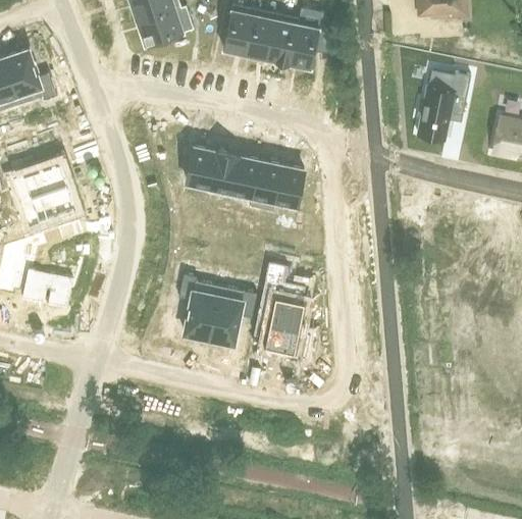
[(178,0),(136,0),(131,2),(138,22),(187,6),(186,5),(181,7),(178,0)]
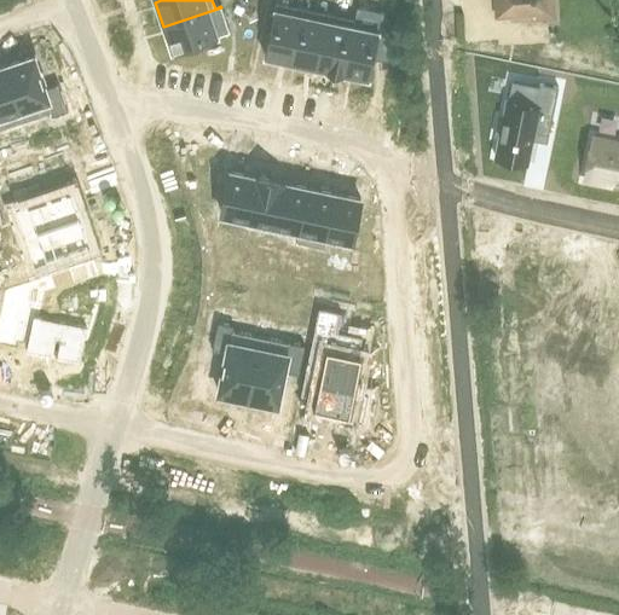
[(492,0),(492,15),(524,15),(524,22),(542,22),(541,0),(492,0)]
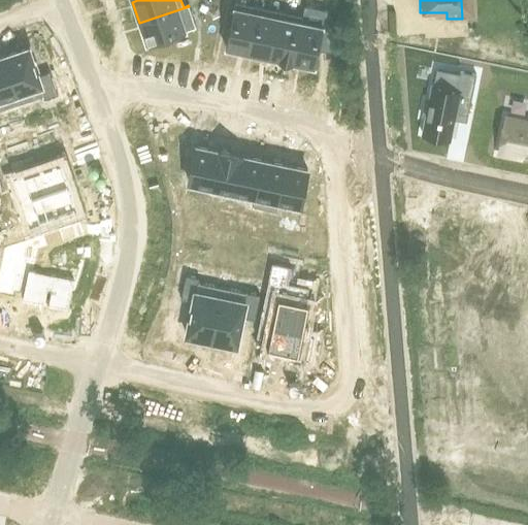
[(235,3),(226,50),(249,54),(258,8),(235,3)]
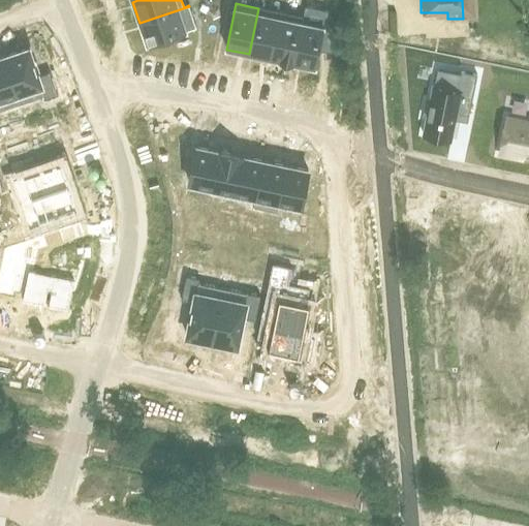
[(189,6),(139,23),(147,45),(196,29),(189,6)]
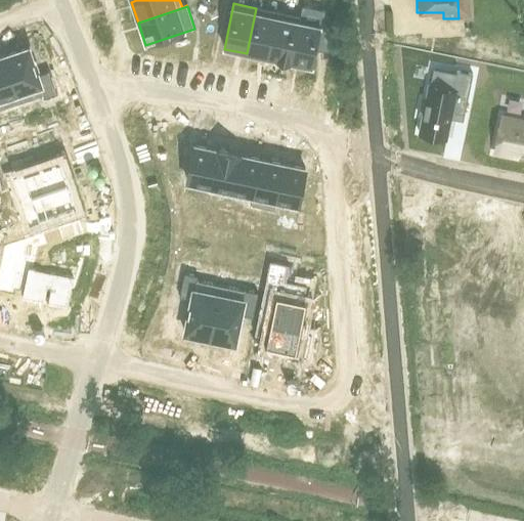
[(256,8),(247,53),(268,58),(277,12),(256,8)]
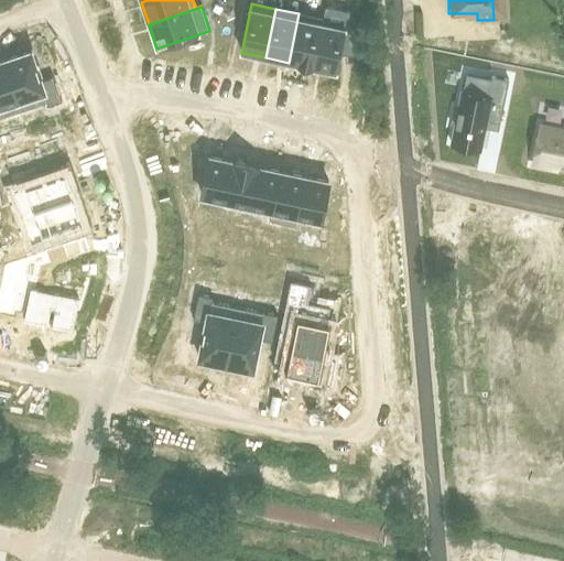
[(322,19),(312,67),(336,73),(340,52),(354,55),(350,14),(325,9),(323,19),(322,19)]
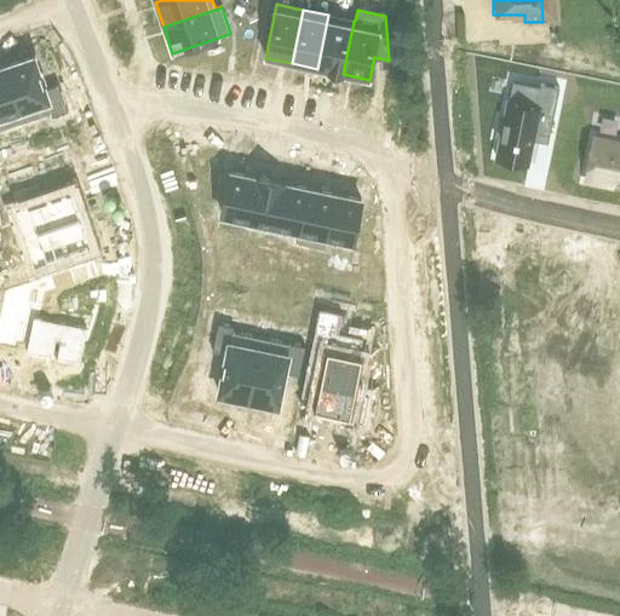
[(328,15),(317,69),(343,74),(354,21),(328,15)]
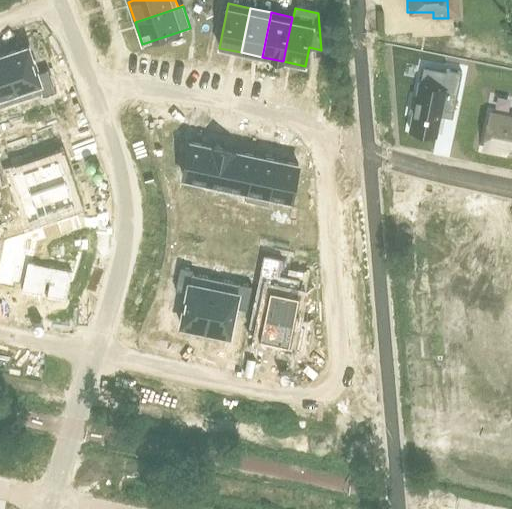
[(208,43),(196,40),(192,57),(204,60),(208,43)]
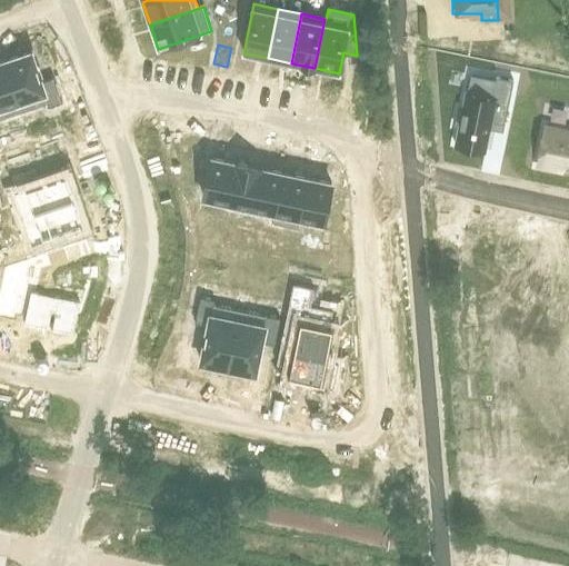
[(31,53),(6,61),(23,112),(47,105),(48,108),(62,103),(53,78),(41,82),(40,79),(37,69),(31,53)]
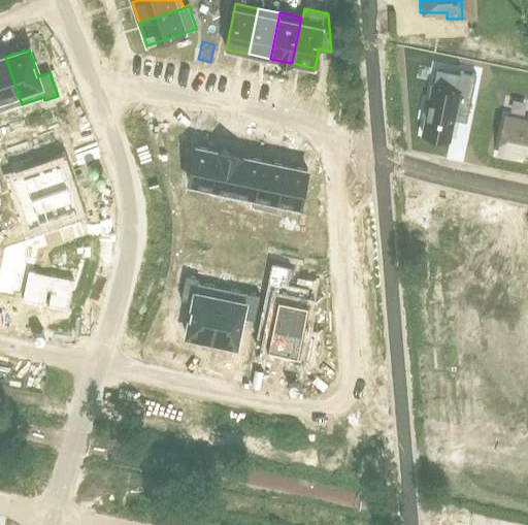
[(5,57),(0,59),(0,110),(22,104),(5,57)]
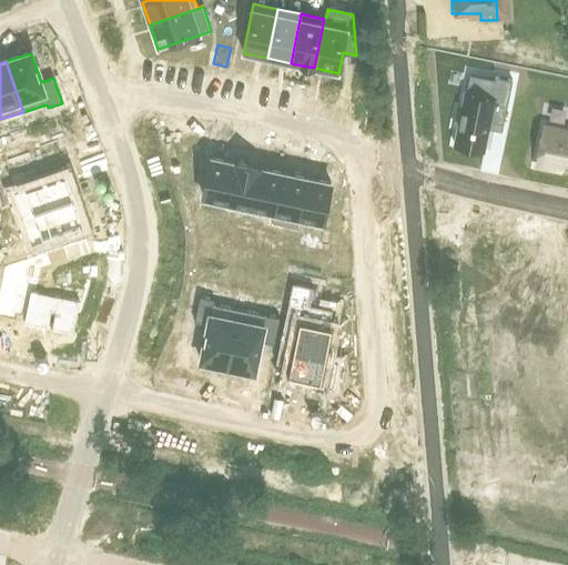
[(485,149),(489,123),(503,125),(511,82),(494,78),(490,99),(464,93),(460,113),(456,112),(454,124),(457,125),(454,142),(485,149)]
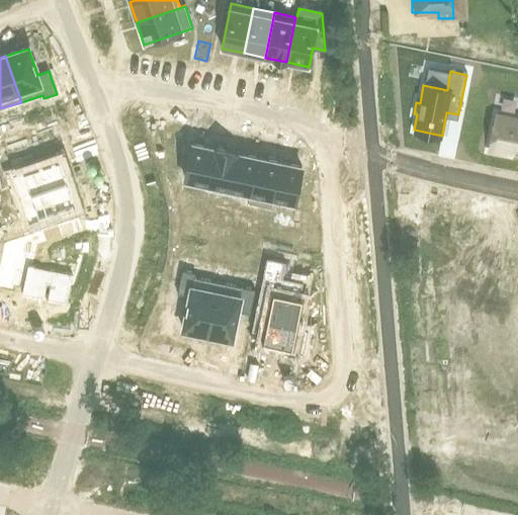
[(64,114),(54,117),(58,132),(68,127),(64,114)]
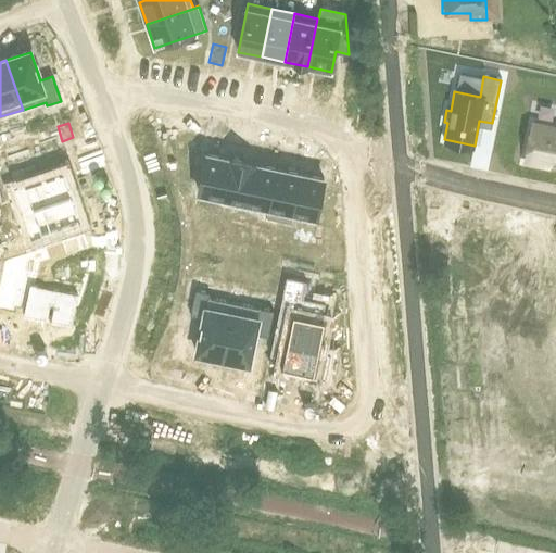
[(555,129),(533,125),(525,164),(546,168),(547,164),(555,165),(555,129)]
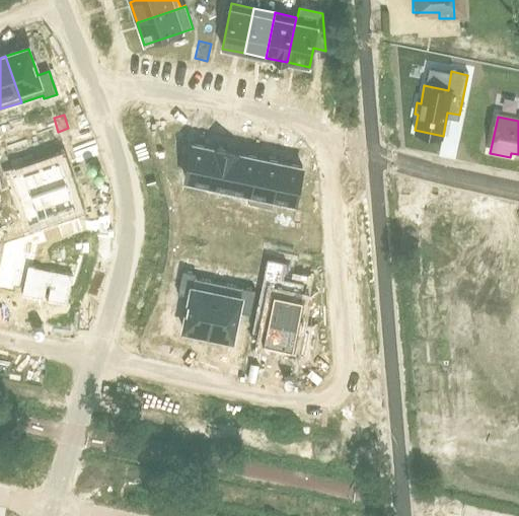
[(29,126),(7,134),(16,161),(31,156),(33,155),(29,142),(33,141),(33,140),(29,126)]
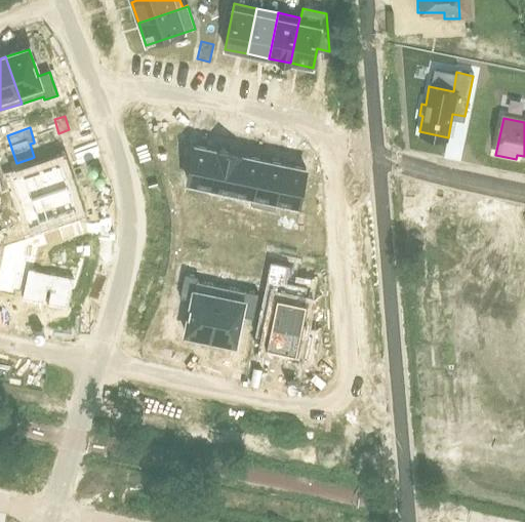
[(195,147),(188,183),(209,188),(210,188),(218,152),(195,147)]
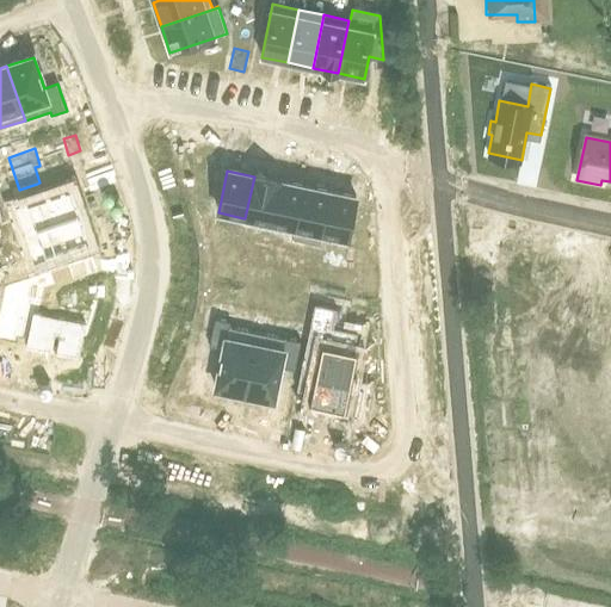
[(244,218),(242,223),(244,224),(269,229),(279,181),(254,177),(245,218),(244,218)]
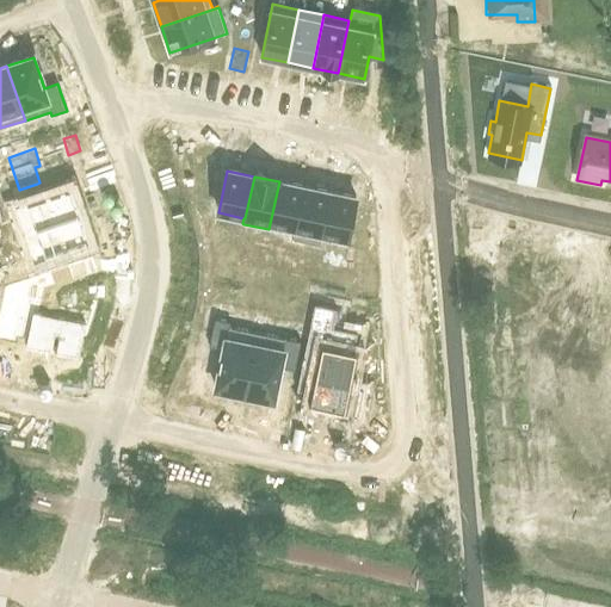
[(279,181),(269,229),(294,234),(294,235),(304,186),(279,181)]
